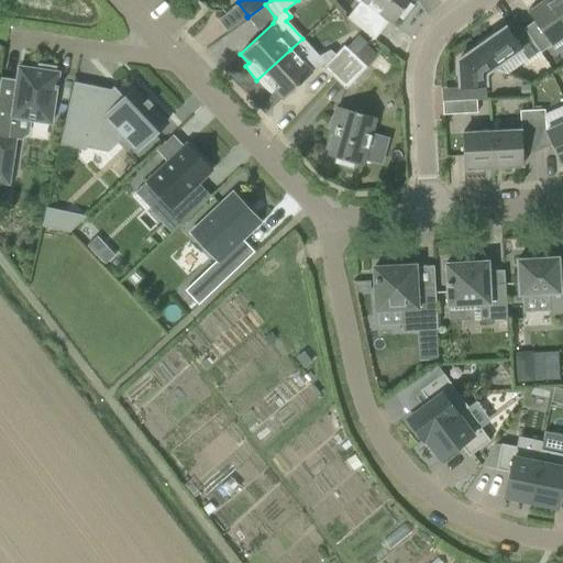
[(353,0),(359,3),(360,0),(361,0),(364,2),(350,21),(374,40),(388,21),(392,23),(397,15),(401,19),(411,6),(408,3),(409,0),(353,0)]
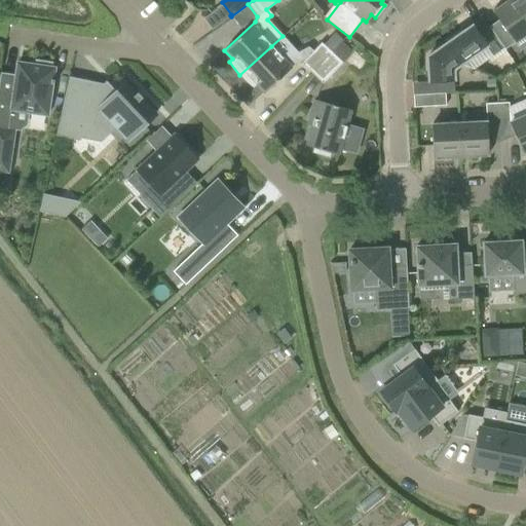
[(525,9),(519,0),(506,0),(492,10),(514,42),(525,33),(525,9)]
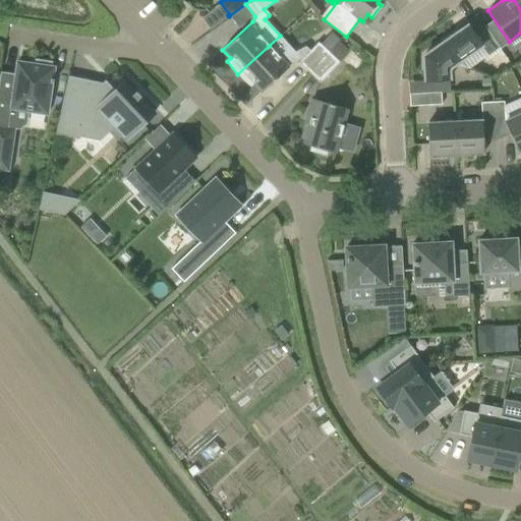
[(467,24),(441,44),(455,63),(480,46),(487,55),(495,50),(481,31),(475,36),(467,24)]
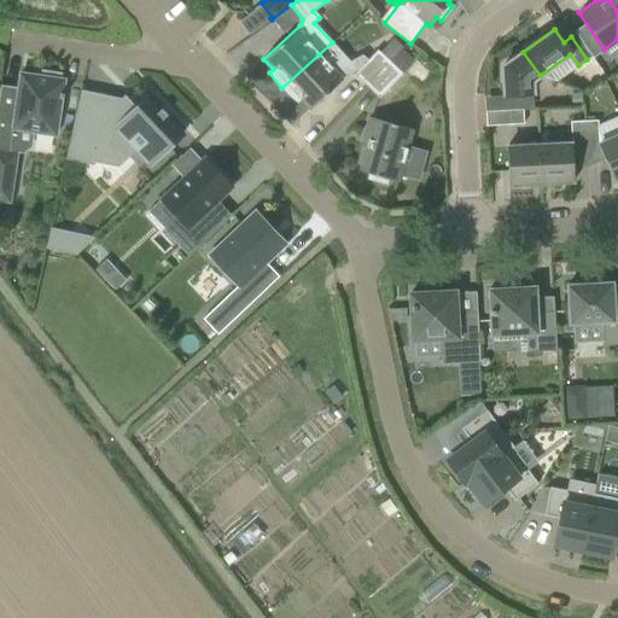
[(354,74),(366,86),(389,62),(377,50),(354,74)]
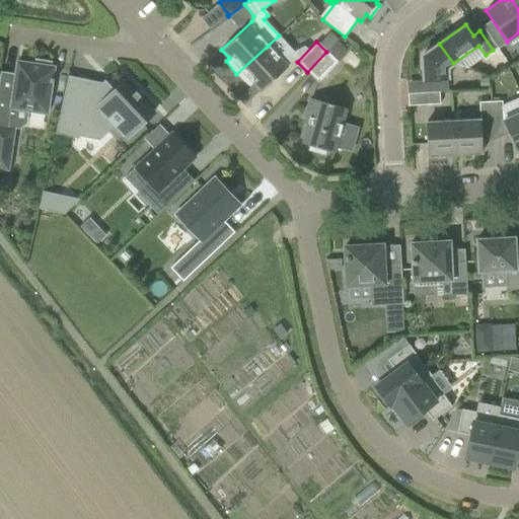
[(453,63),(439,44),(421,56),(423,80),(447,79),(446,68),(453,63)]
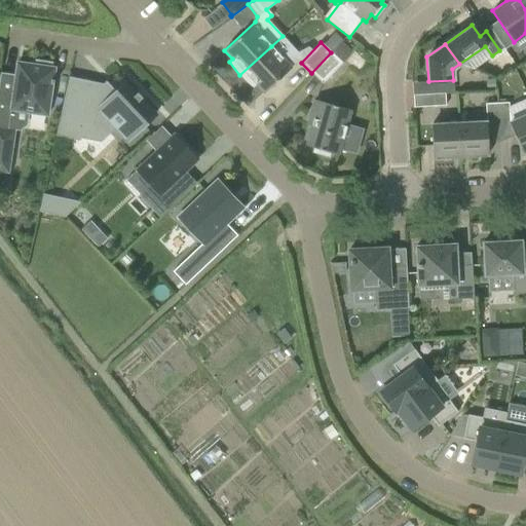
[(271,46),(239,75),(253,86),(255,83),(263,92),(294,65),(284,53),(280,57),(271,46)]
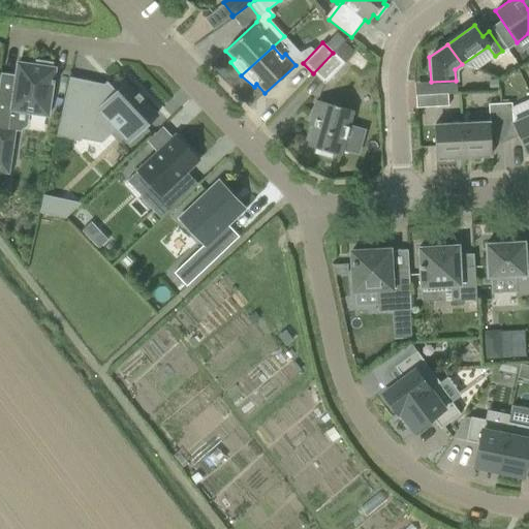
[(333,53),(313,73),(323,84),(344,62),(333,53)]
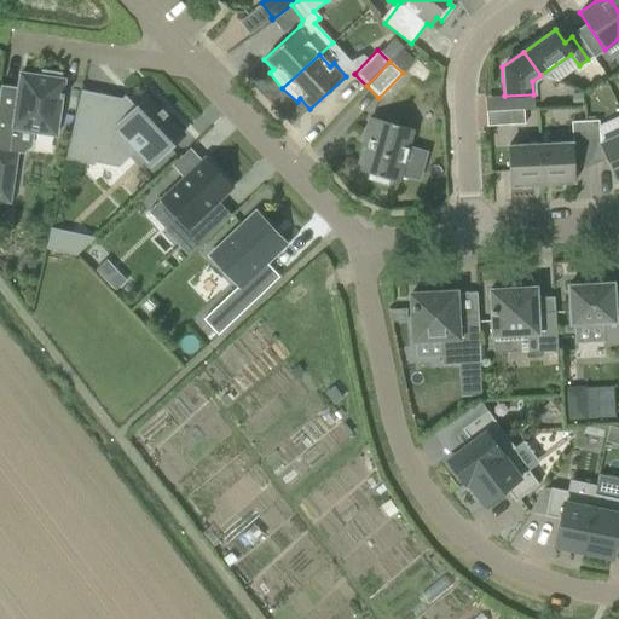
[(59,79),(59,74),(41,71),(40,76),(19,73),(17,87),(0,85),(0,202),(10,204),(18,152),(15,151),(18,129),(55,136),(61,99),(62,99),(63,93),(62,93),(63,80),(59,79)]
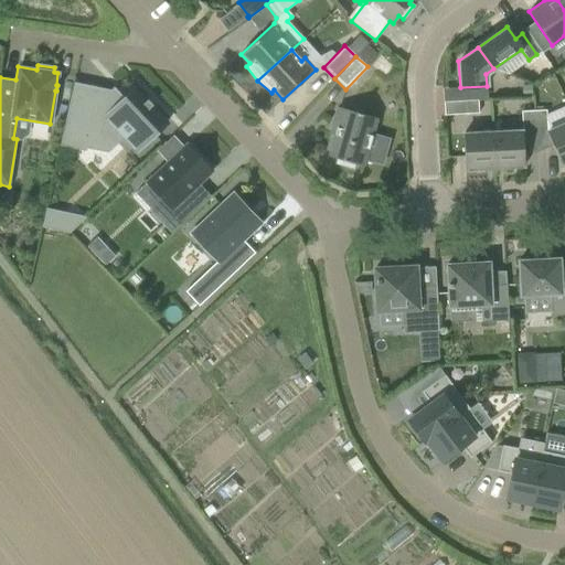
[(68,103),(60,145),(85,151),(89,132),(99,136),(113,124),(137,150),(167,123),(134,88),(124,97),(114,86),(91,108),(68,103)]
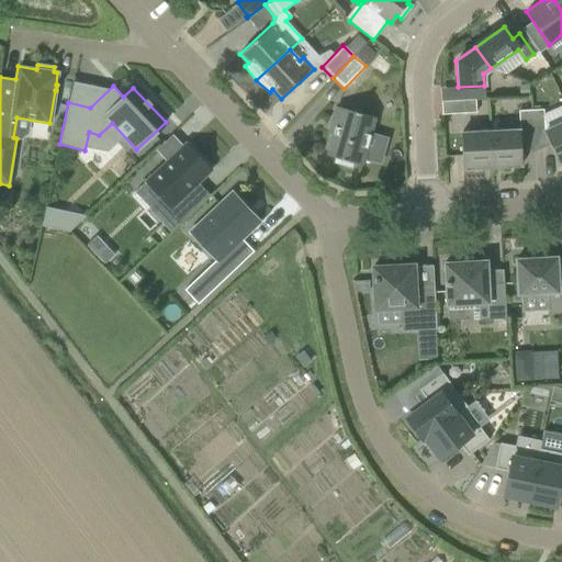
[(462,100),(463,113),(475,112),(475,99),(462,100)]
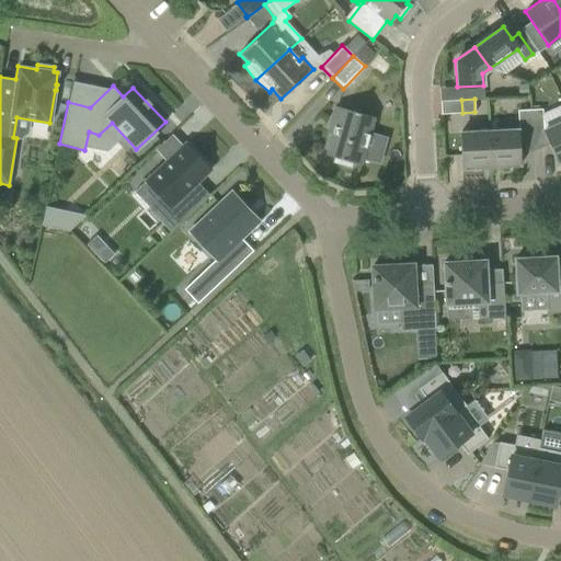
[(333,127),(325,155),(334,157),(333,162),(350,167),(351,162),(359,164),(362,158),(379,163),(386,138),(369,133),(371,125),(352,119),(354,112),(334,106),(329,126),(333,127)]
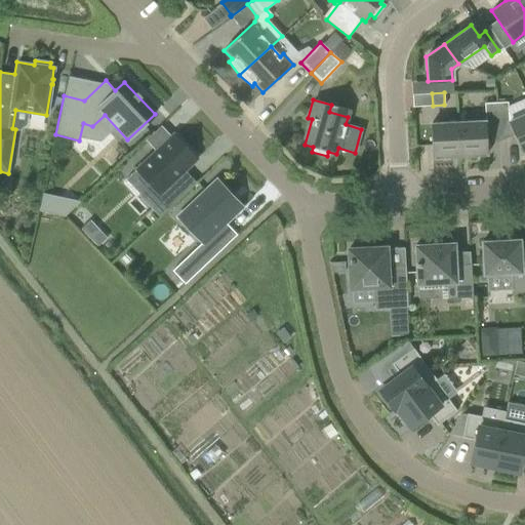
[(508,102),(495,103),(496,117),(508,117),(508,102)]
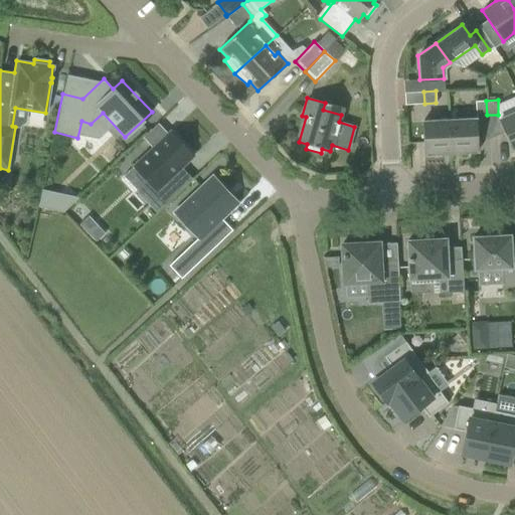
[(487,115),(486,101),(475,101),(475,116),(487,115)]
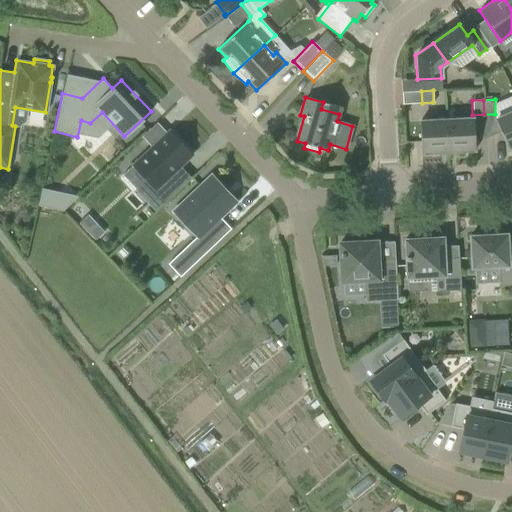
[(511,111),(495,119),(508,148),(511,147),(511,148),(511,111)]
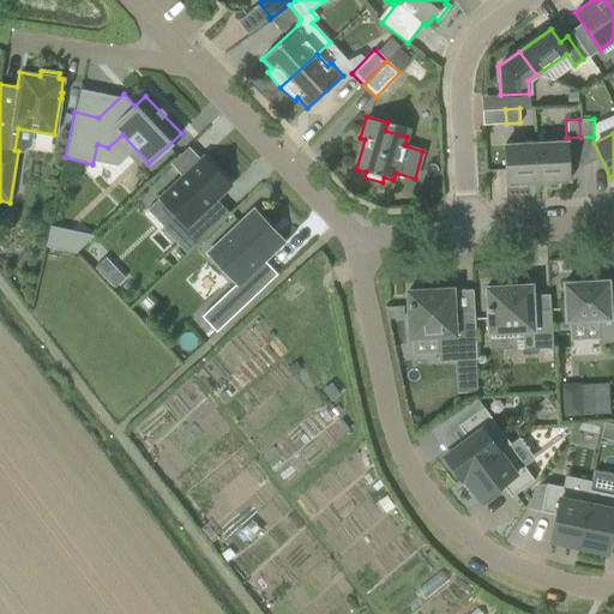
[(570,180),(567,142),(535,144),(537,181),(551,181),(551,182),(566,182),(566,180),(570,180)]
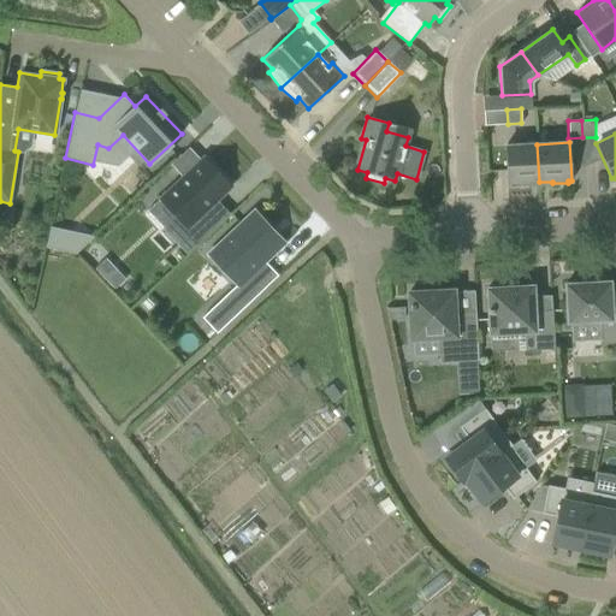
[(539,182),(537,144),(504,146),(507,184),(510,183),(510,185),(526,185),(526,183),(539,182)]
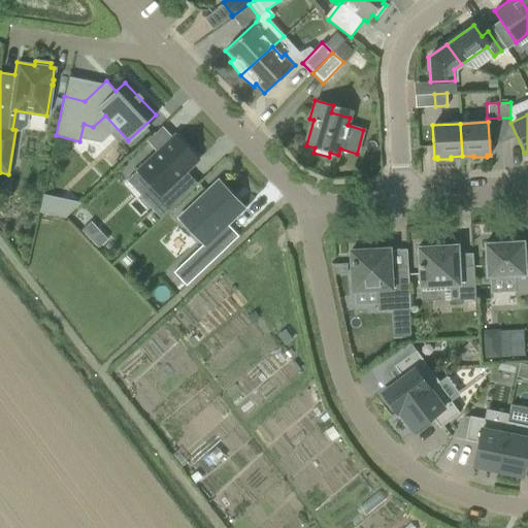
[(174,135),(136,170),(151,185),(139,195),(160,217),(195,184),(185,172),(197,160),(174,135)]
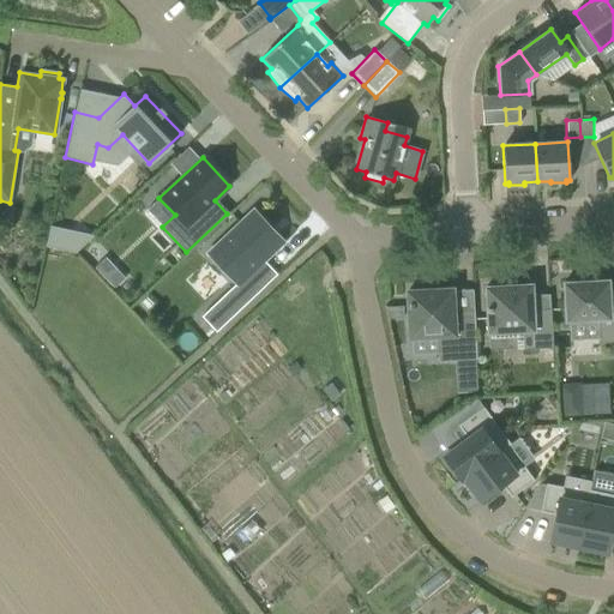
[(256,211),(209,254),(238,284),(230,290),(245,306),(277,275),(264,262),(284,242),(256,211)]
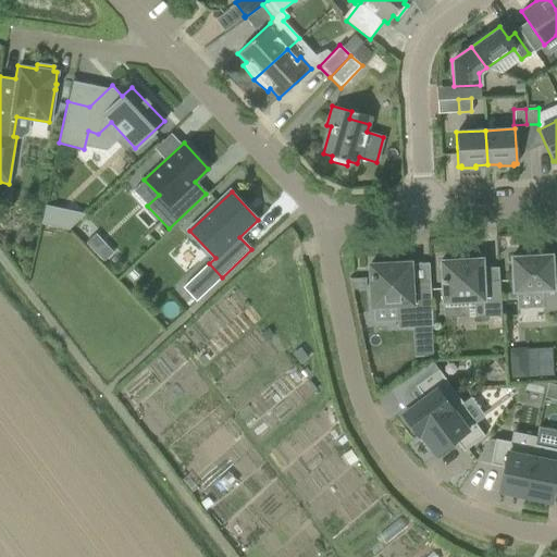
[(45,207),(40,223),(57,227),(61,211),(45,207)]
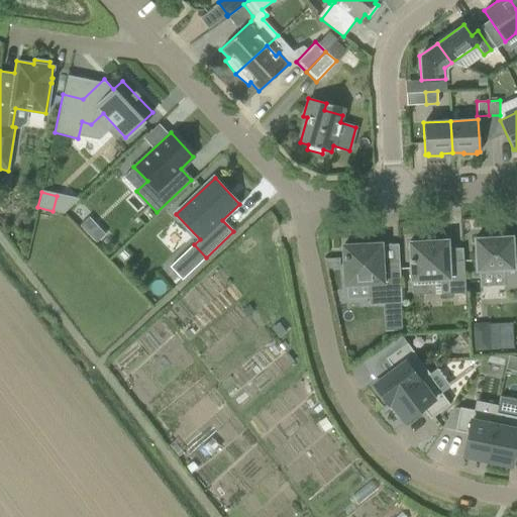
[(96,225),(87,233),(95,242),(104,233),(96,225)]
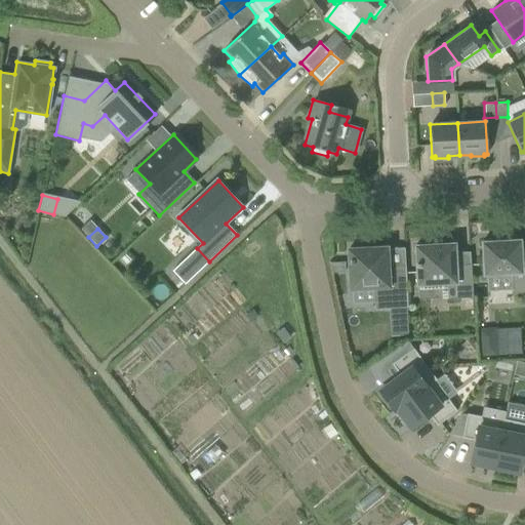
[(481,242),(483,263),(483,275),(511,273),(512,294),(524,293),(524,260),(520,261),(519,240),(501,241),(501,238),(487,238),(487,242),(481,242)]
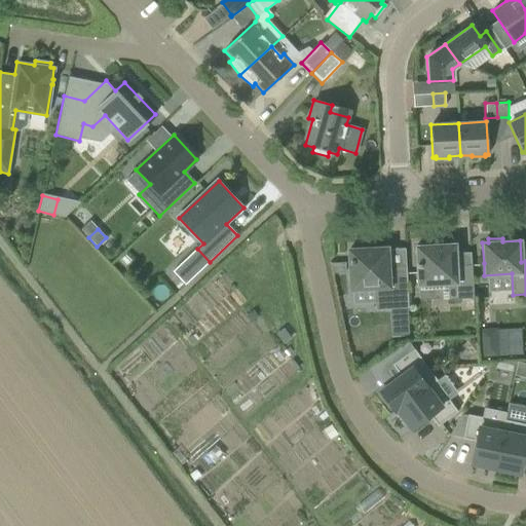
[(447,284),(448,299),(473,298),(471,264),(470,264),(470,265),(455,266),(454,245),(436,246),(436,241),(421,242),(421,246),(415,247),(417,286),(447,284)]
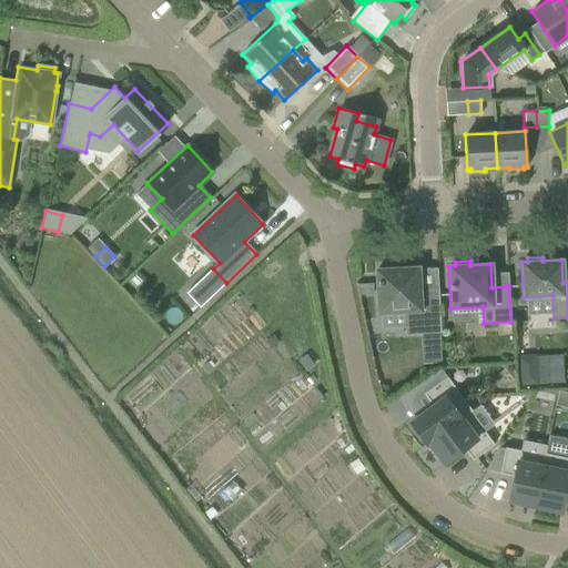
[(381,270),(376,270),(378,313),(405,312),(406,327),(439,325),(439,311),(437,288),(418,290),(417,267),(395,269),(395,265),(381,266),(381,270)]
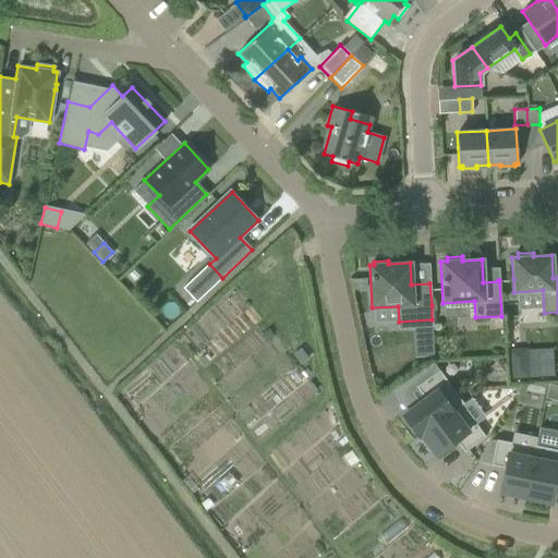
[(193,279),(182,290),(194,303),(206,293),(193,279)]
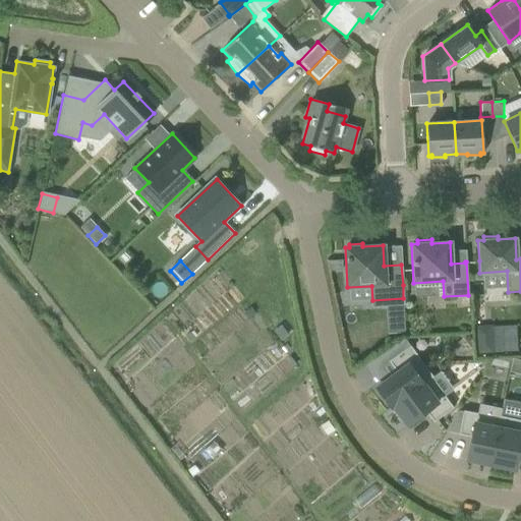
[(427,380),(427,381),(432,377),(409,345),(388,361),(396,372),(375,387),(391,407),(393,406),(392,405),(427,380)]
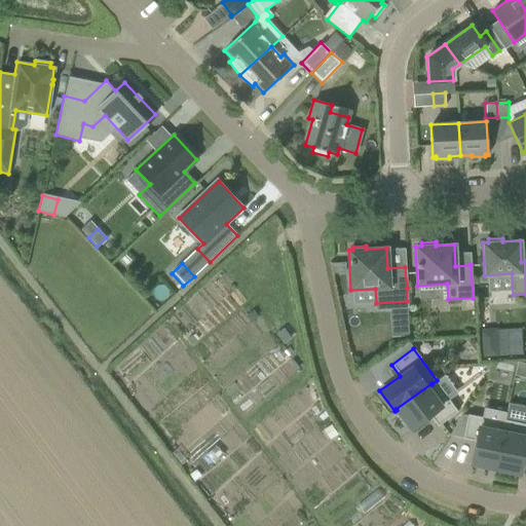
[(525,364),(517,362),(514,375),(525,377),(525,364)]
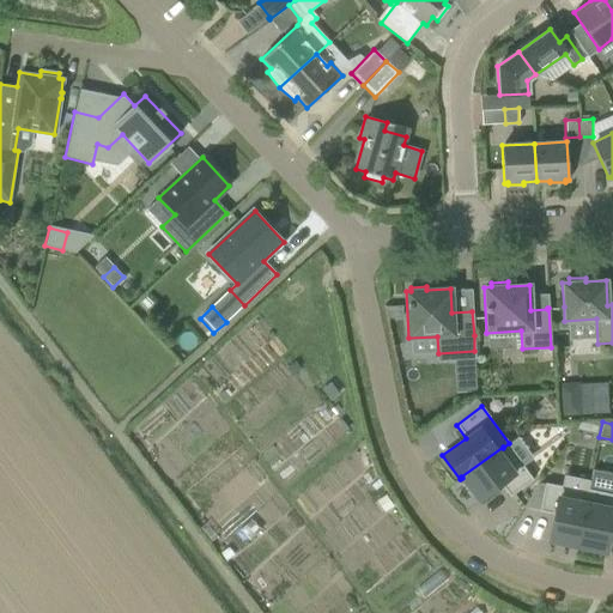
[(462,478),(478,499),(501,484),(510,497),(533,479),(522,466),(519,468),(503,448),(503,447),(461,477),(462,478)]
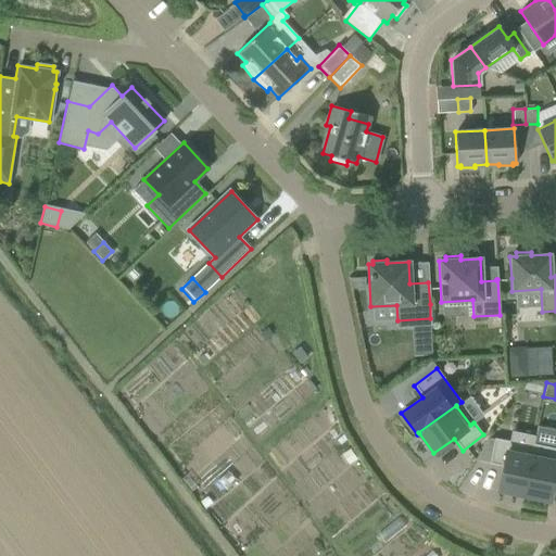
[(532,451),(531,450),(508,445),(509,441),(493,438),(489,463),(503,466),(497,490),(514,493),(514,494),(515,494),(519,494),(519,495),(520,496),(521,495),(523,495),(532,451)]
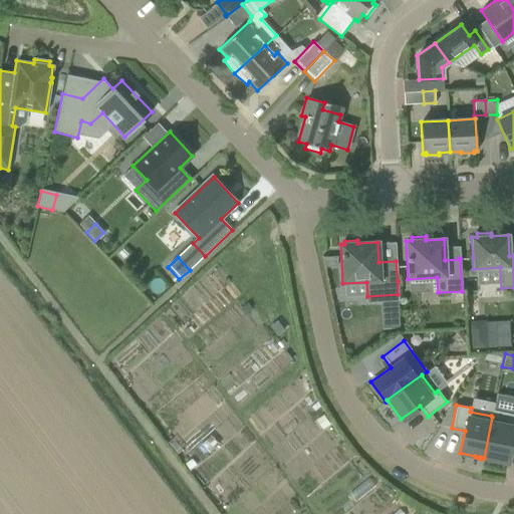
[(484,458),(507,463),(512,439),(513,439),(513,414),(492,410),(491,416),(492,417),(484,458)]
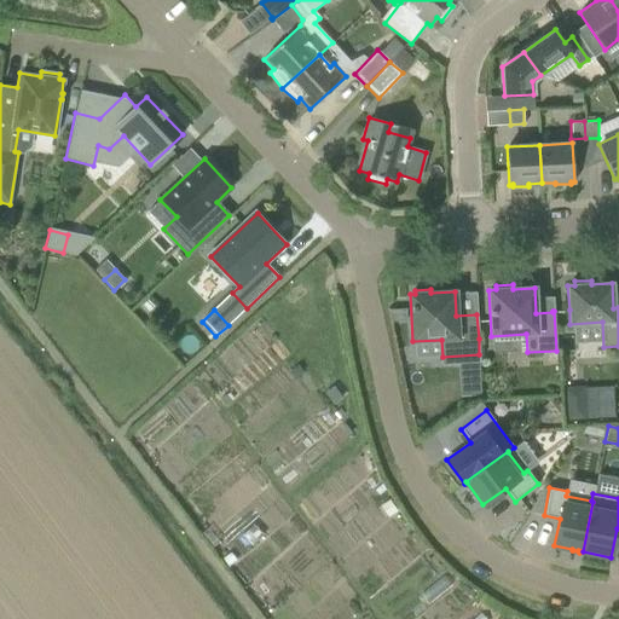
[(389,498),(381,504),(388,515),(397,509),(389,498)]
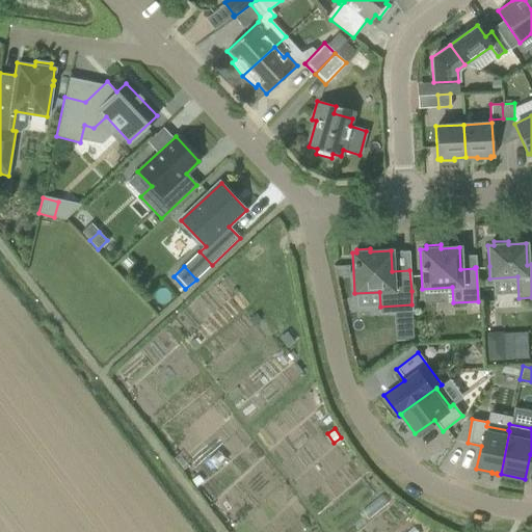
[(158,440),(157,441),(164,449),(170,443),(163,434),(158,440)]
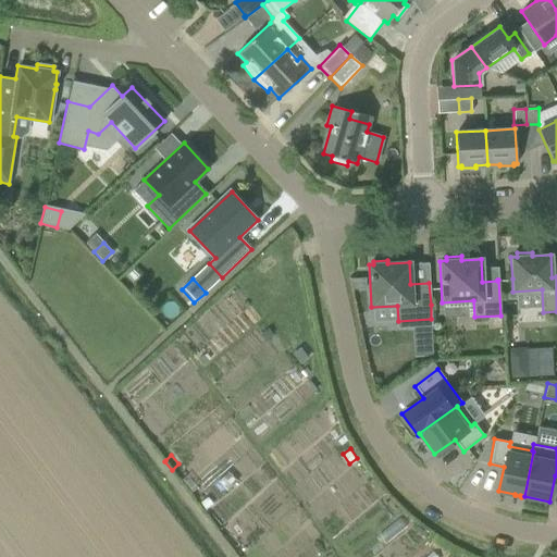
[(207,497),(199,503),(205,509),(211,504),(207,497)]
